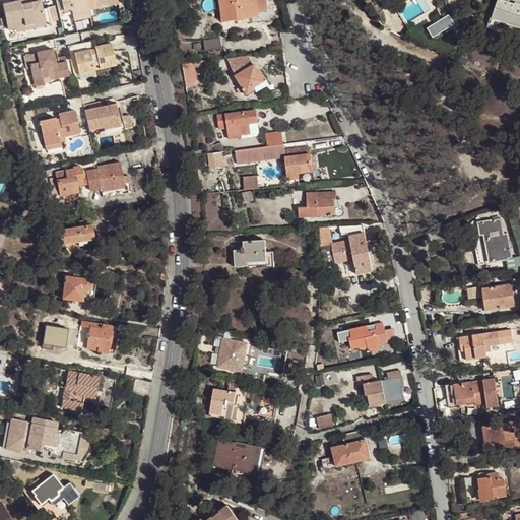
[(110,6),(109,0),(61,0),(64,10),(72,8),(73,16),(90,13),(91,17),(96,16),(94,9),(110,6)]
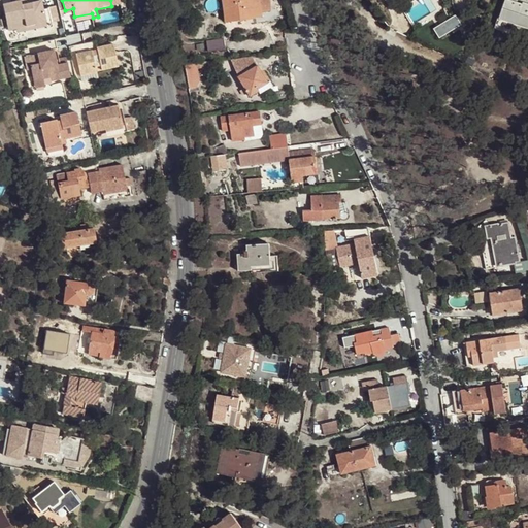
[(262,11),(271,10),(269,0),(223,0),(227,23),(256,19),(256,18),(256,12),(262,11)]
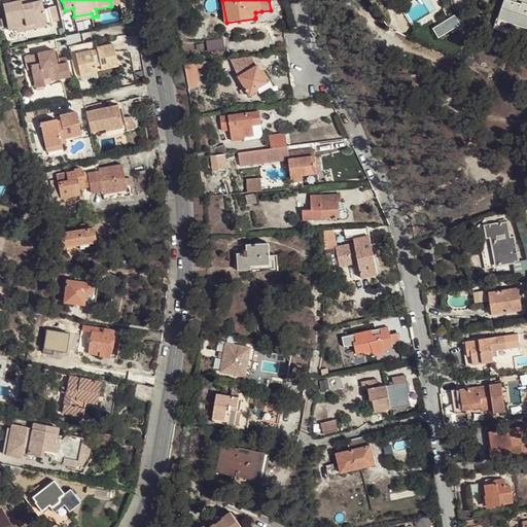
[(526,4),(523,4),(523,6),(506,0),(500,16),(526,25),(526,4)]
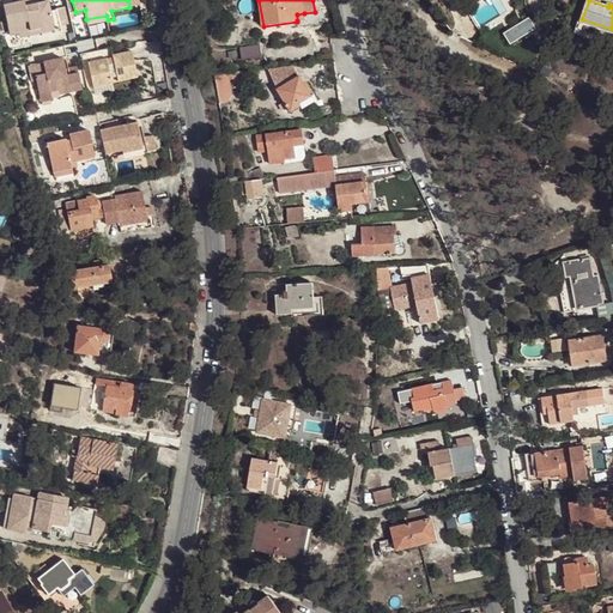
[(50,11),(48,1),(31,5),(25,6),(24,1),(2,5),(10,35),(18,32),(46,26),(47,34),(60,31),(59,25),(56,10),(50,11)]
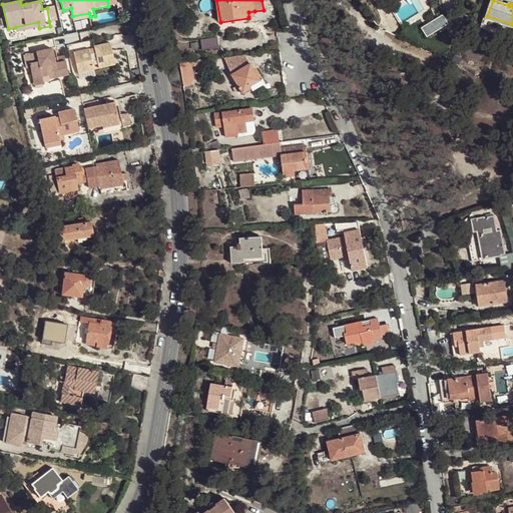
[(49,21),(56,20),(53,6),(47,7),(47,8),(49,21)]
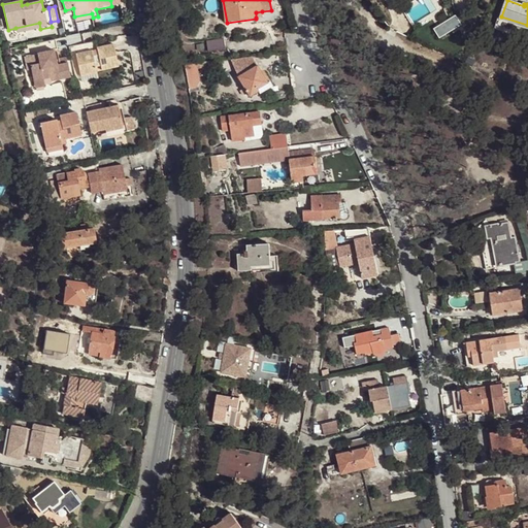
[(439,37),(465,25),(459,13),(434,27),(439,37)]
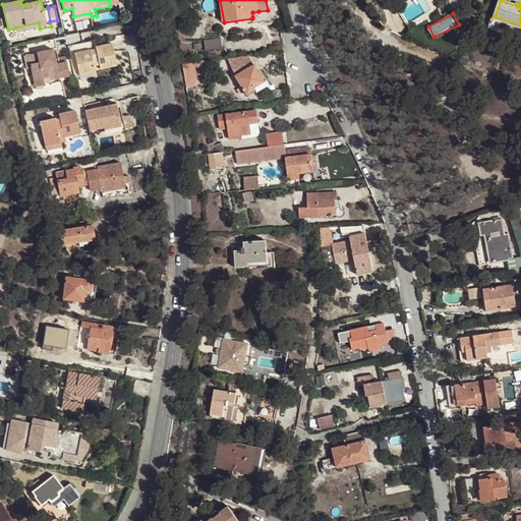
[(40,29),(39,22),(15,27),(17,34),(40,29)]
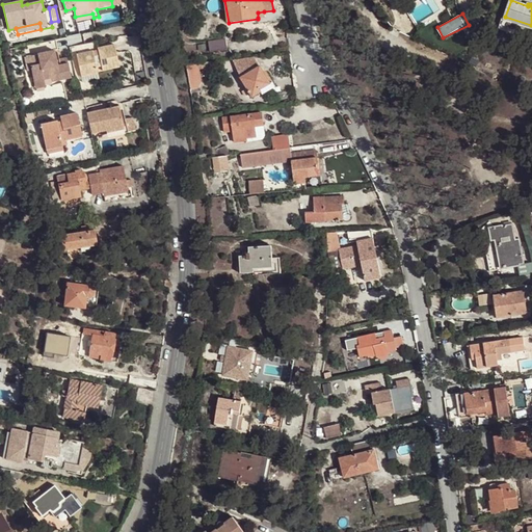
[(53,81),(71,77),(68,63),(57,65),(54,50),(56,50),(54,40),(35,44),(38,55),(41,64),(30,67),(33,82),(44,80),(52,78),(53,81)]
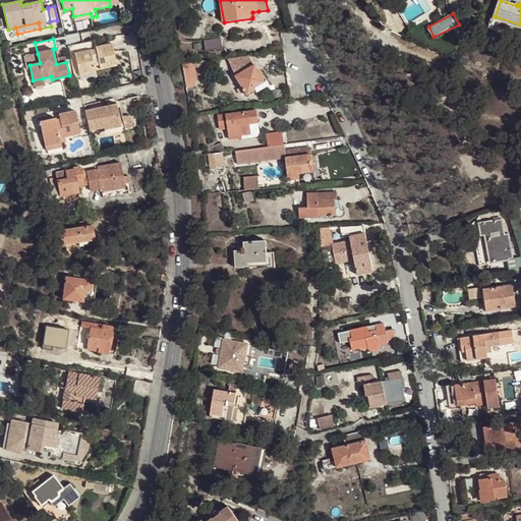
[(221,39),(205,41),(207,52),(223,49),(221,39)]
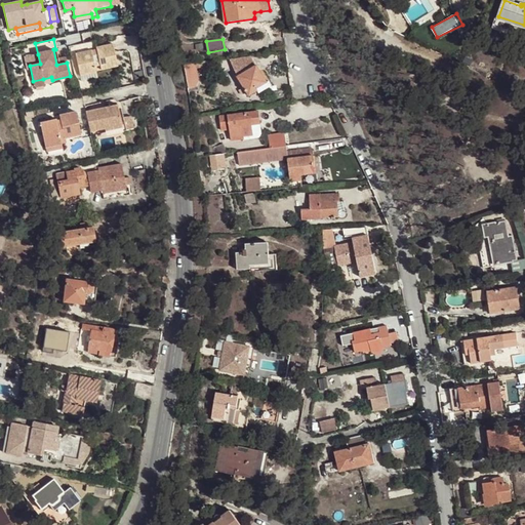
[(91,49),(75,53),(80,77),(94,74),(95,77),(97,77),(95,66),(99,65),(101,70),(118,66),(113,43),(95,47),(96,48),(97,52),(92,53),(91,49)]
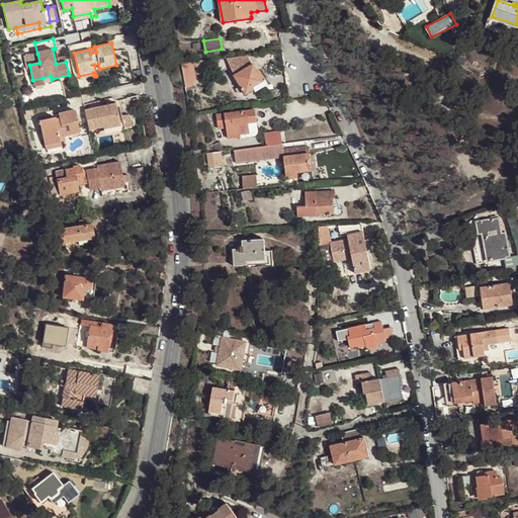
[(29,65),(39,63),(37,54),(24,57),(26,65),(29,65)]
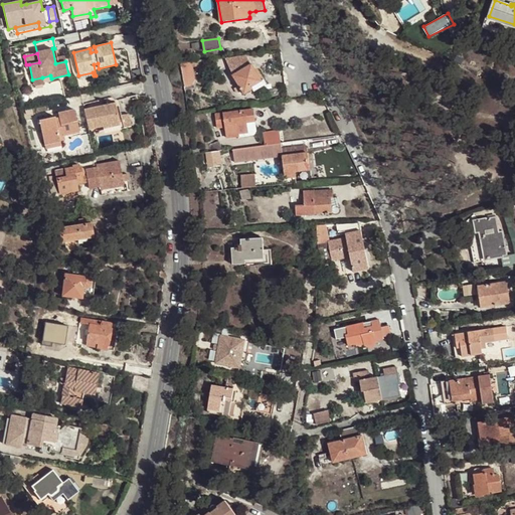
[(447,54),(445,59),(453,63),(456,58),(447,54)]
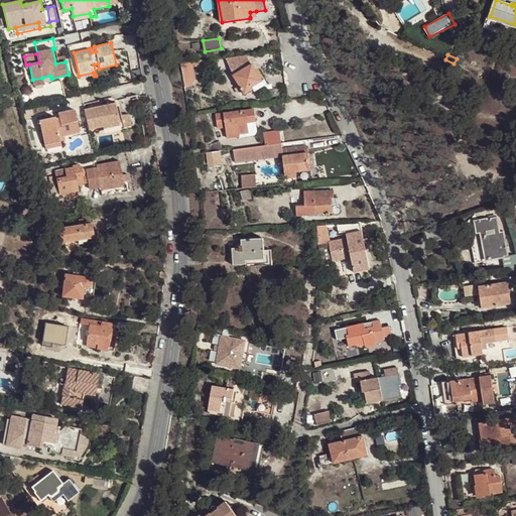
[(227,58),(234,76),(240,87),(236,89),(239,94),(243,91),(245,95),(254,90),(252,88),(262,82),(264,84),(266,83),(255,63),(253,65),(249,55),(227,58)]
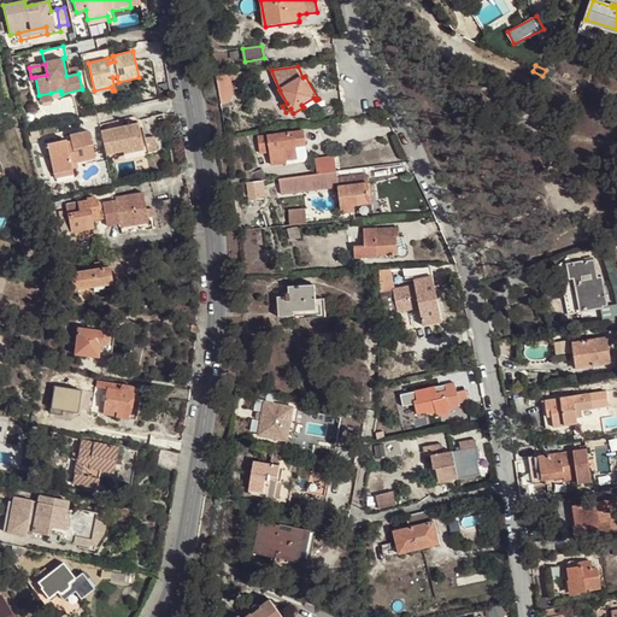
[(231,80),(231,74),(217,76),(221,105),(230,103),(235,101),(231,80)]
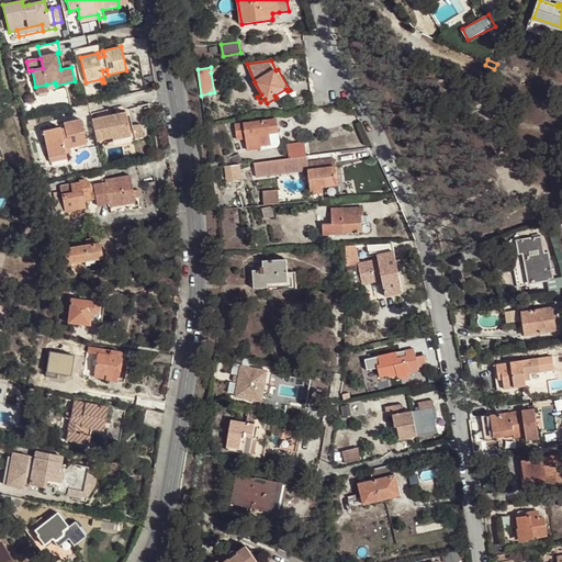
[(46,85),(35,87),(37,93),(48,91),(46,85)]
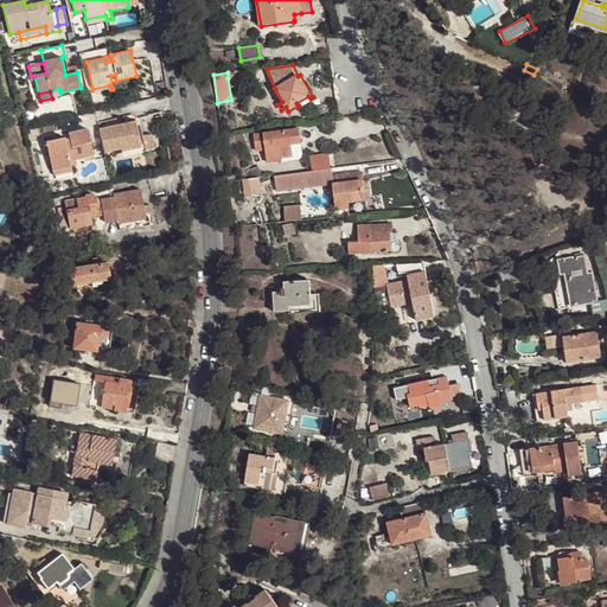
[(299,106),(311,98),(308,96),(296,103),(299,106)]
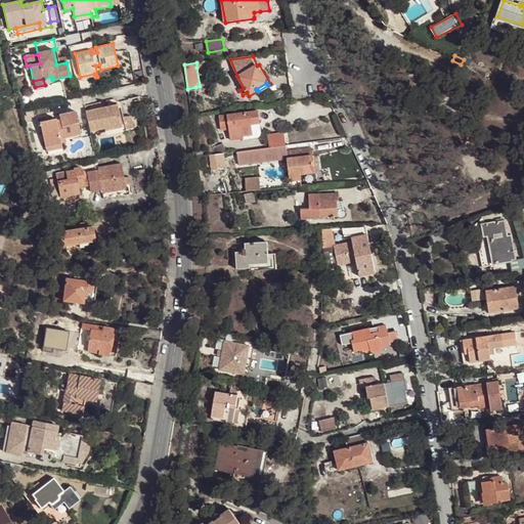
[(104,128),(122,125),(120,118),(117,103),(85,111),(90,132),(104,128)]
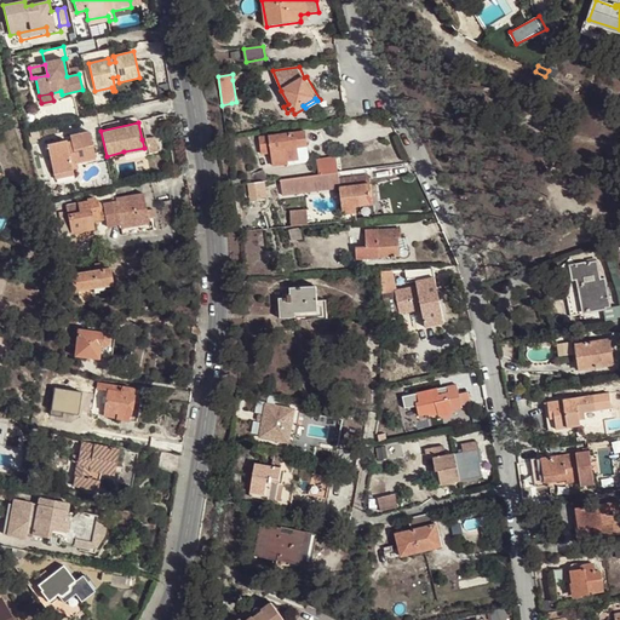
[(305,161),(309,156),(305,130),(259,137),(262,153),(271,151),(274,165),(305,161)]
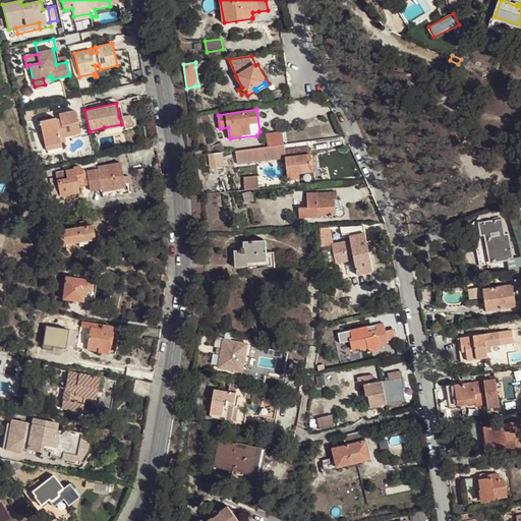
[(64,136),(80,133),(75,110),(59,114),(60,118),(61,122),(57,123),(56,119),(56,118),(40,121),(45,147),(61,142),(60,136),(63,135),(64,136)]
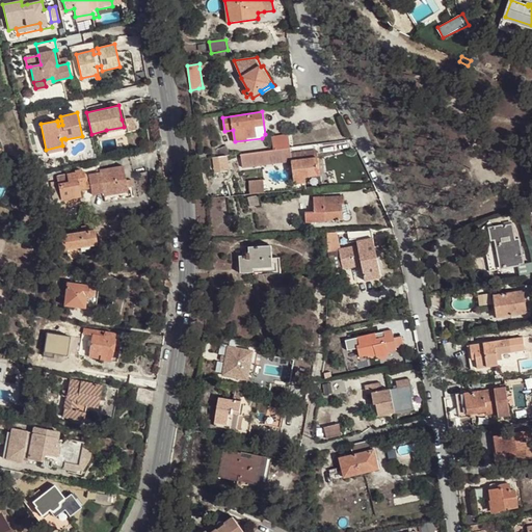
[(125,133),(136,130),(133,117),(122,120),(124,127),(125,133)]
